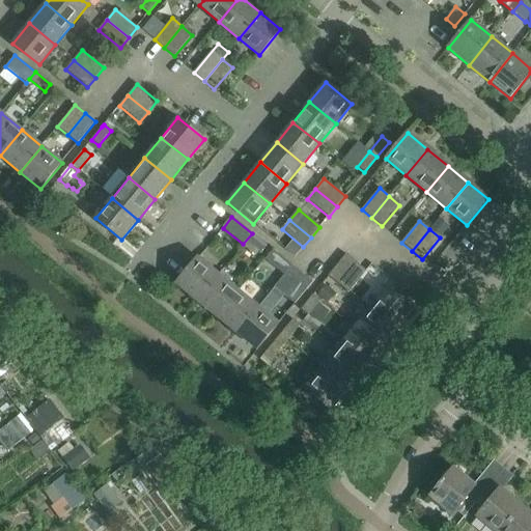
[(267,246),(252,233),(243,244),(258,256),(267,246)]
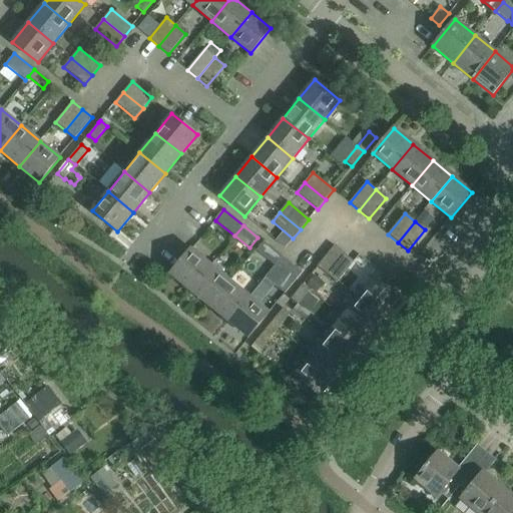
[(335,245),(326,257),(345,273),(354,262),(335,245)]
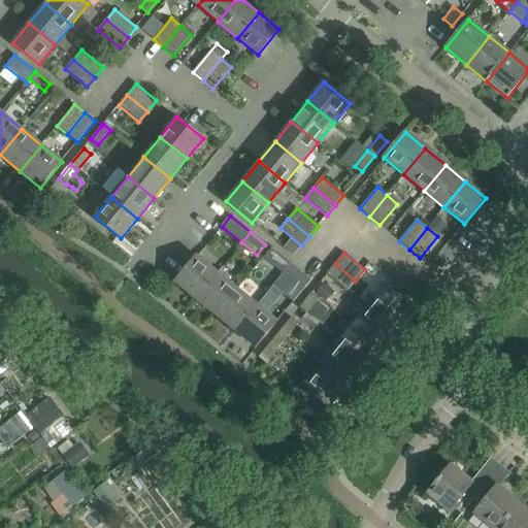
[(197,257),(175,283),(195,299),(217,272),(197,257)]
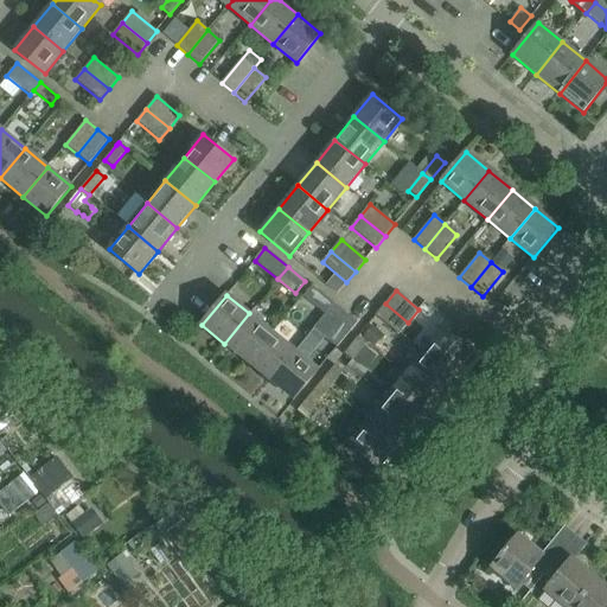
[(345,313),(333,304),(313,328),(325,338),(345,313)]
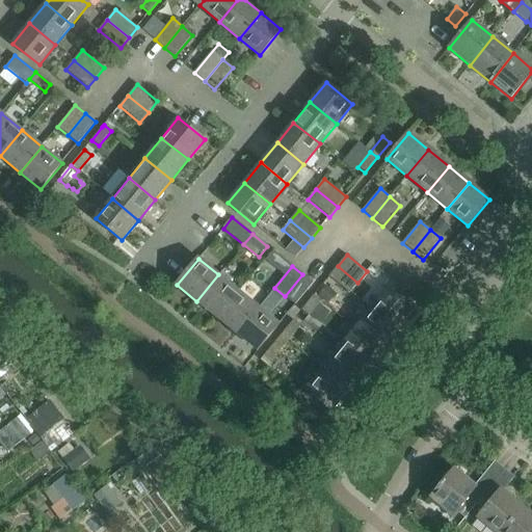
[(338,266),(328,276),(349,293),(357,283),(338,266)]
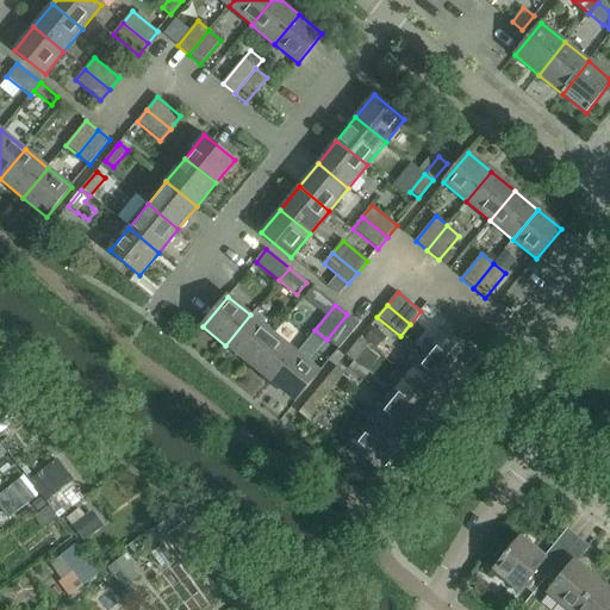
[(250,315),(225,346),(249,365),(274,334),(250,315)]
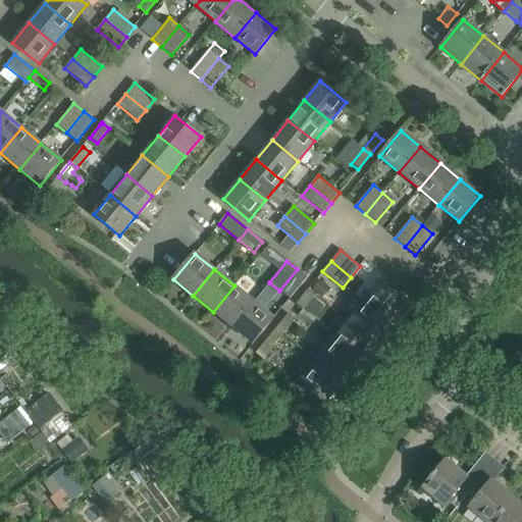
[(307,277),(297,269),(279,291),(290,299),(307,277)]
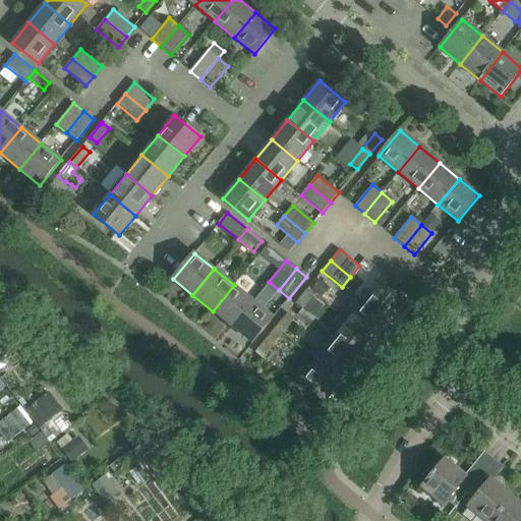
[(363,302),(390,324),(406,303),(380,283),(363,302)]
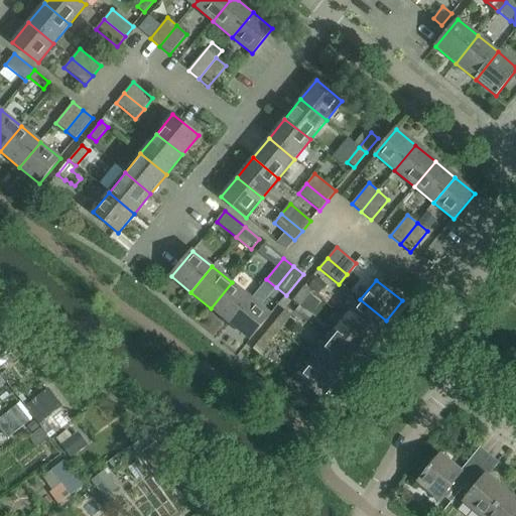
[(251,298),(232,282),(211,308),(230,325),(251,298)]
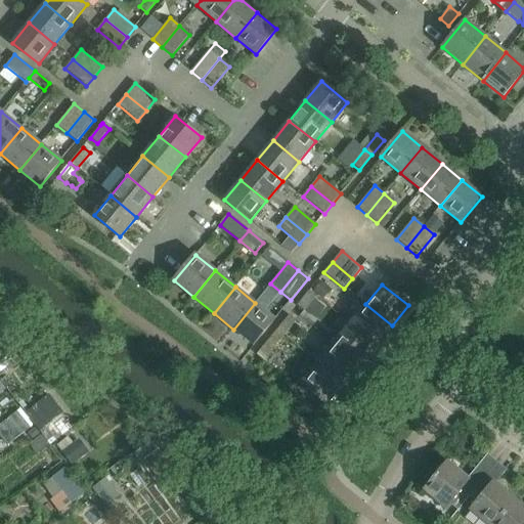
[(316,297),(309,291),(297,306),(304,311),(316,297)]
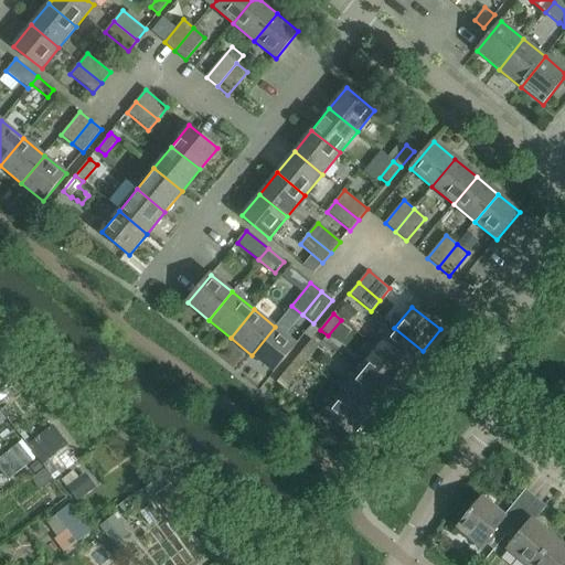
[(297,344),(275,327),(252,355),(274,372),(297,344)]
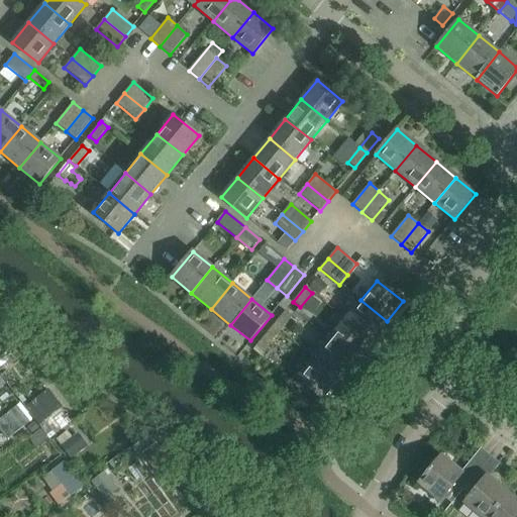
[(387,321),(360,300),(344,319),(371,340),(387,321)]
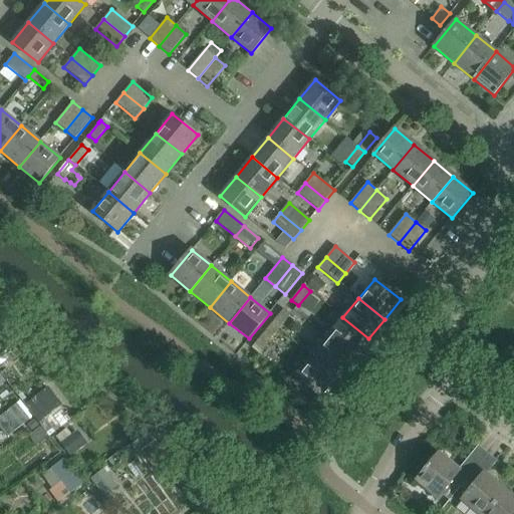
[(283,309),(271,324),(278,330),(290,315),(283,309)]
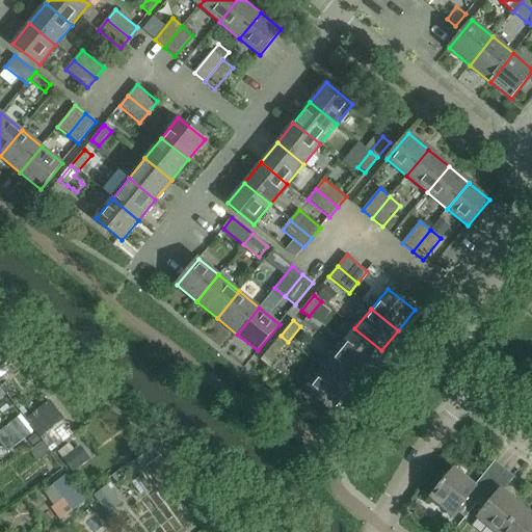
[(354,328),(339,349),(365,371),(381,350),(354,328)]
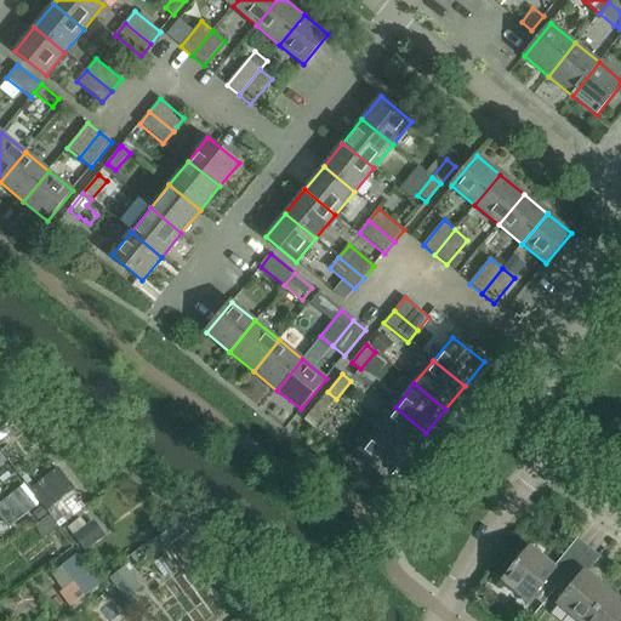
[(328,392),(308,415),(303,420),(318,432),(325,423),(320,419),(336,399),(328,392)]
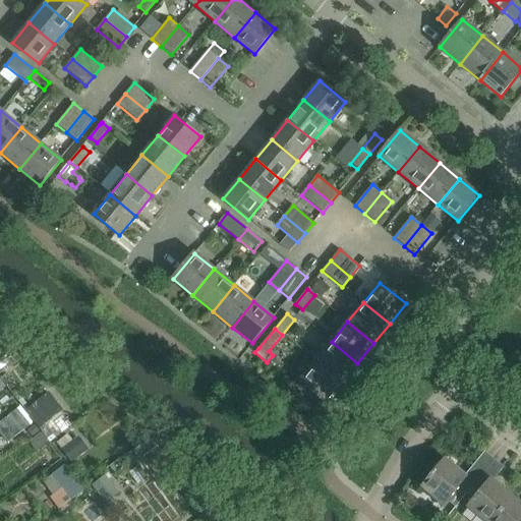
[(357,363),(332,342),(315,361),(341,383),(357,363)]
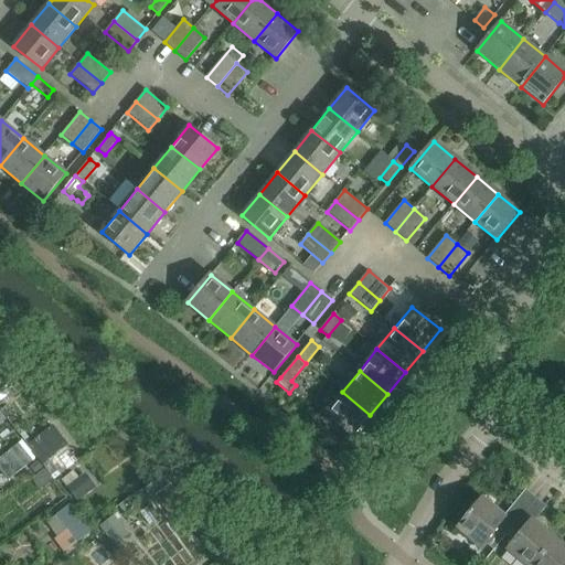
[(370,415),(342,392),(324,414),(352,436),(370,415)]
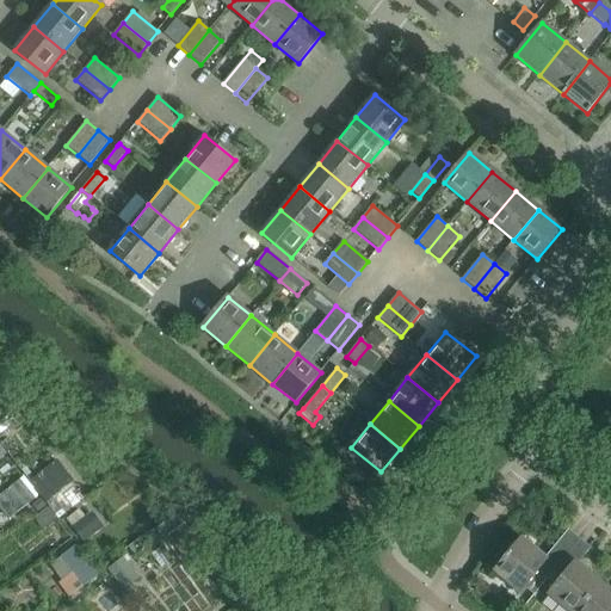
[(84,491),(53,452),(26,474),(57,512),(84,491)]
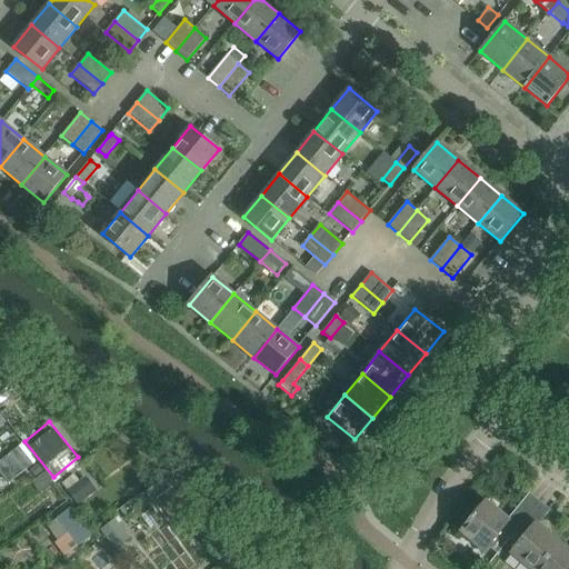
[(0,462),(5,475),(33,463),(23,439),(0,448),(0,462)]
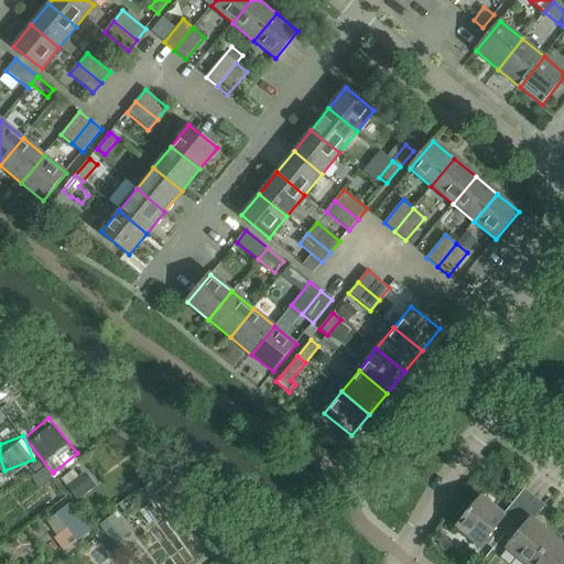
[(85,462),(62,472),(72,494),(95,484),(85,462)]
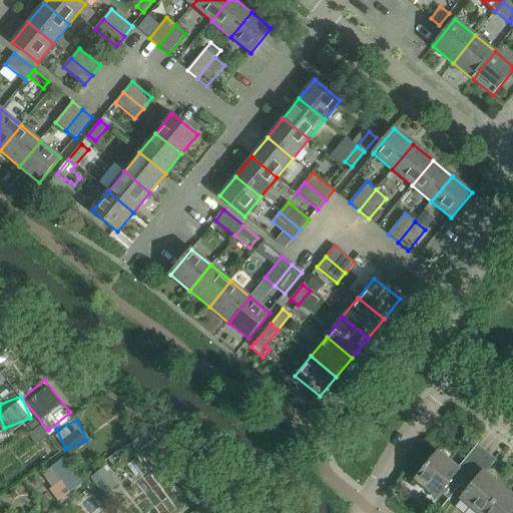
[(149,439),(138,444),(147,464),(158,459),(149,439)]
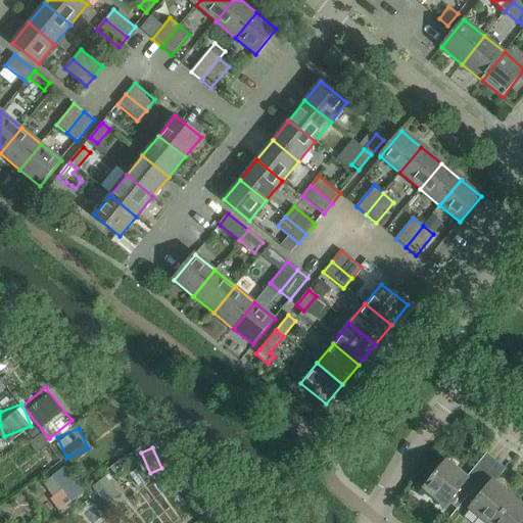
[(469,494),(495,462),(486,454),(467,477),(446,461),(423,489),(445,507),(448,503),(457,509),(469,494)]
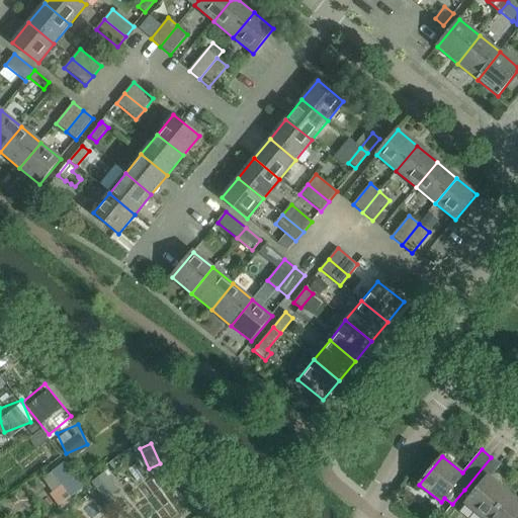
[(54,501),(79,488),(64,457),(37,471),(54,501)]
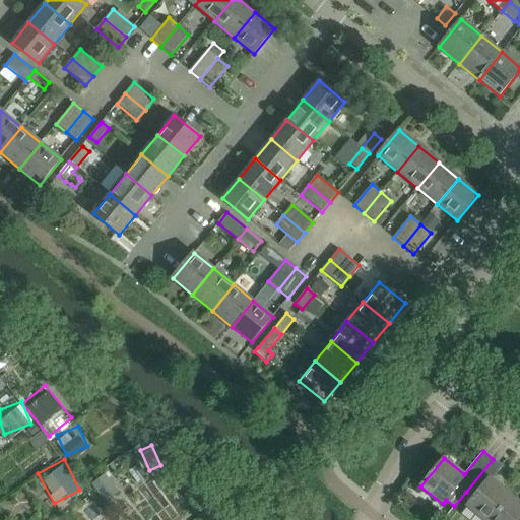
[(503,466),(493,459),(466,492),(473,498),(466,506),(483,519),(492,519),(512,496),(492,479),(503,466)]
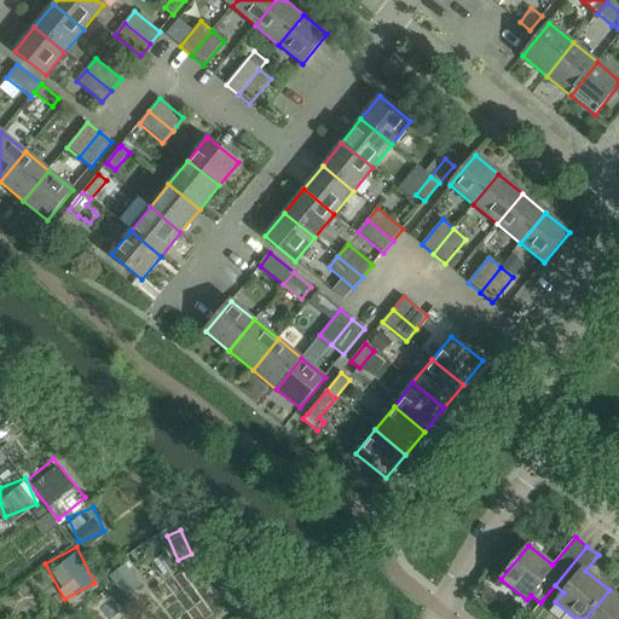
[(618,618),(618,597),(609,590),(585,618),(618,618)]
